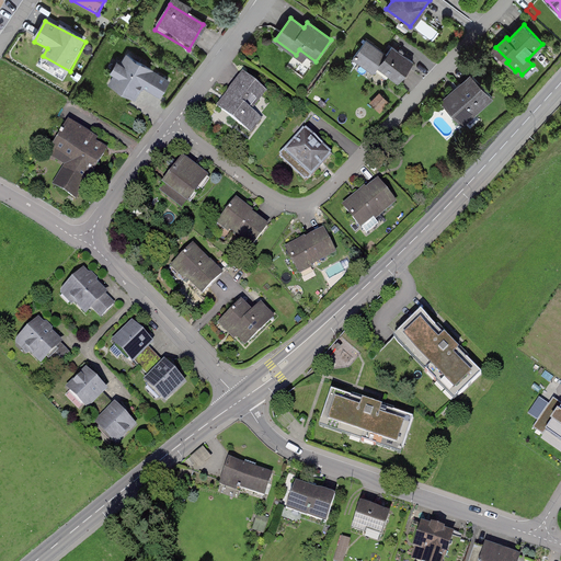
[(414,63),(392,46),(386,54),(367,39),(353,58),(374,73),(380,65),(392,73),(390,76),(399,82),(414,63)]
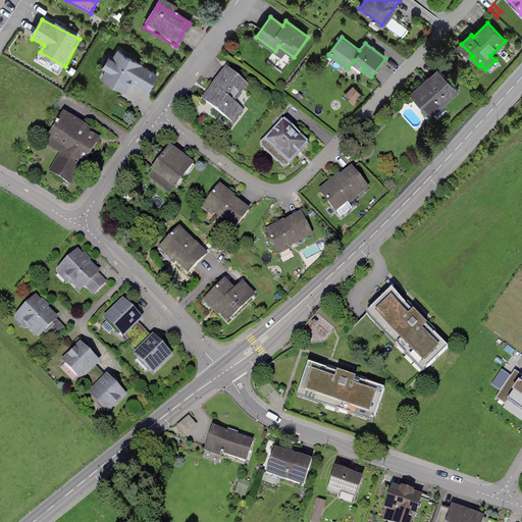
[(156,76),(118,54),(101,83),(140,105),(156,76)]
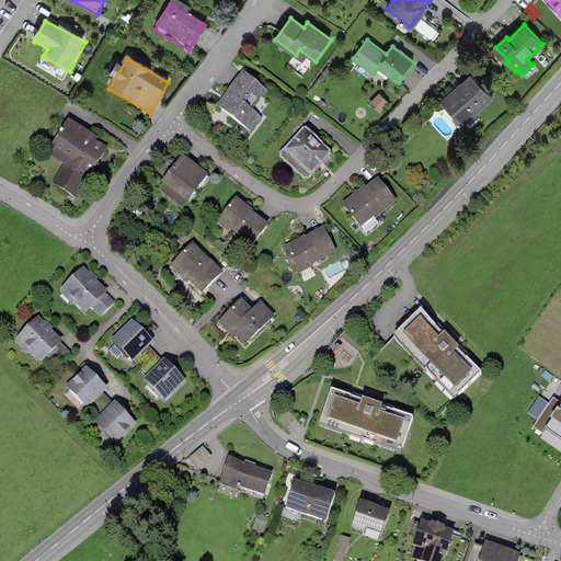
[(265,91),(244,76),(219,107),(251,133),(262,118),(250,110),(265,91)]
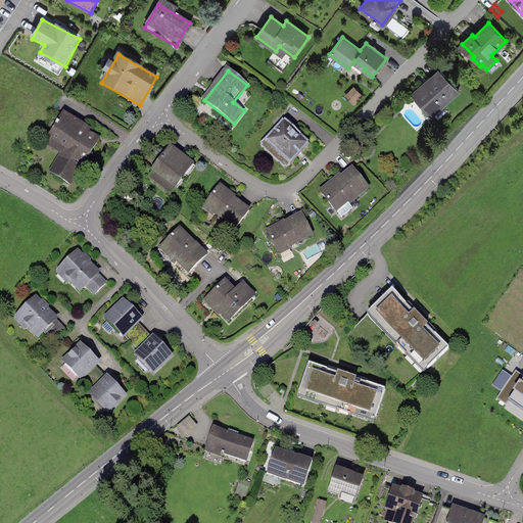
[(424,85),(416,93),(425,102),(421,106),(431,117),(460,91),(441,73),(426,87),(424,85)]
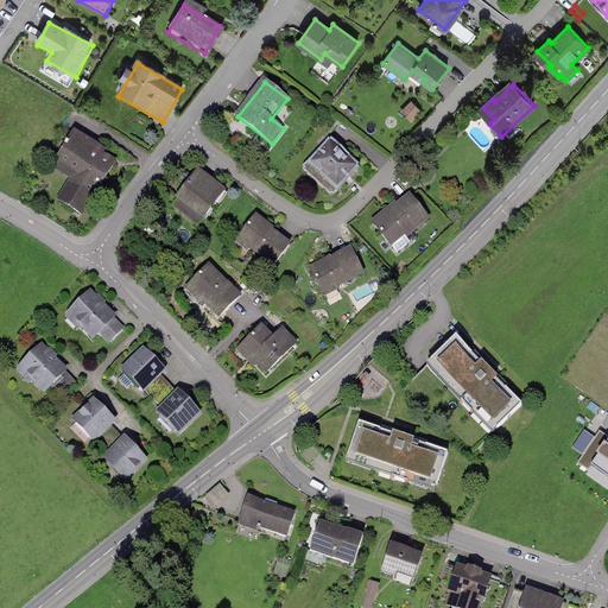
[(418,109),(412,103),(403,112),(410,118),(418,109)]
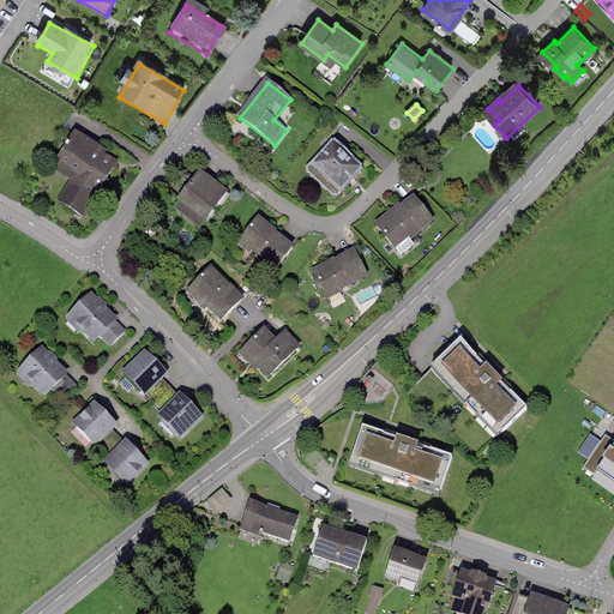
[(120,158),(76,131),(53,166),(71,176),(56,199),(84,216),(120,158)]
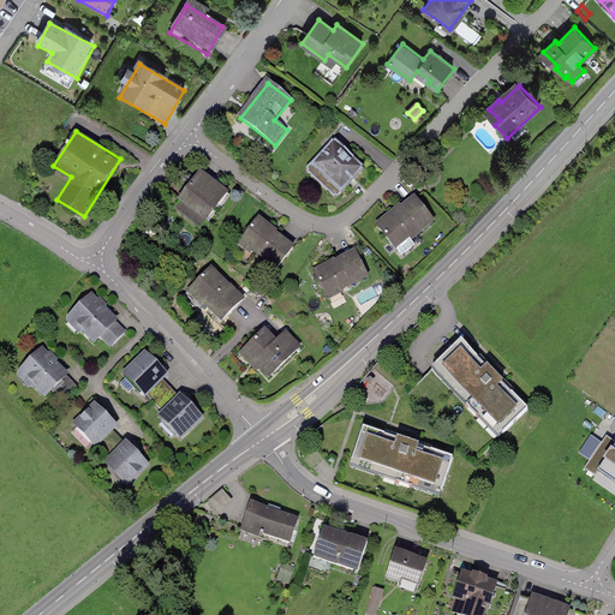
[(334,139),(305,171),(336,199),(365,168),(334,139)]
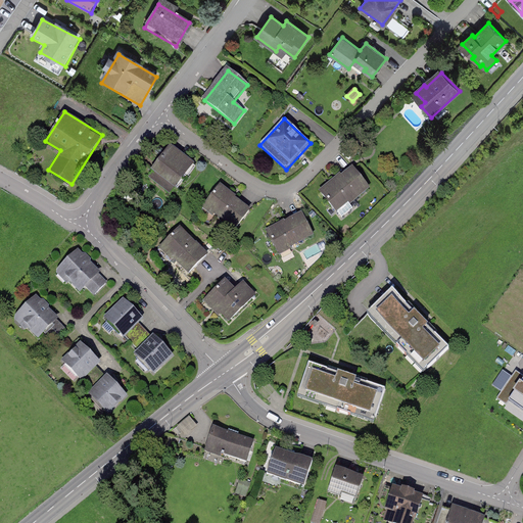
[(196,164),(171,144),(151,169),(178,189),(196,164)]
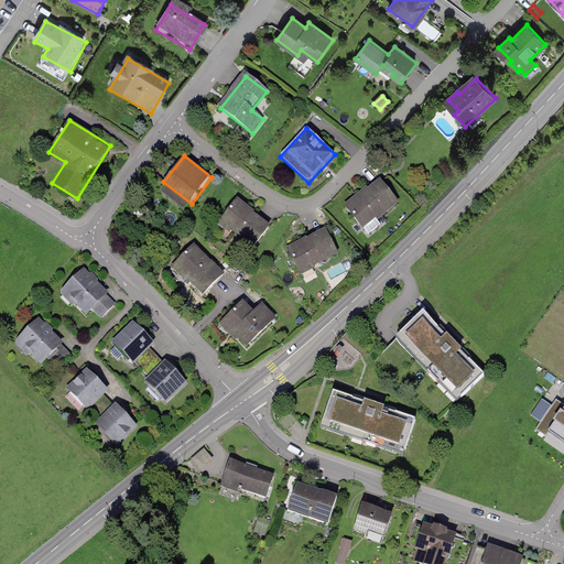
[(368,190),(346,207),(369,235),(380,225),(376,219),(397,202),(381,183),(370,192),(368,190)]
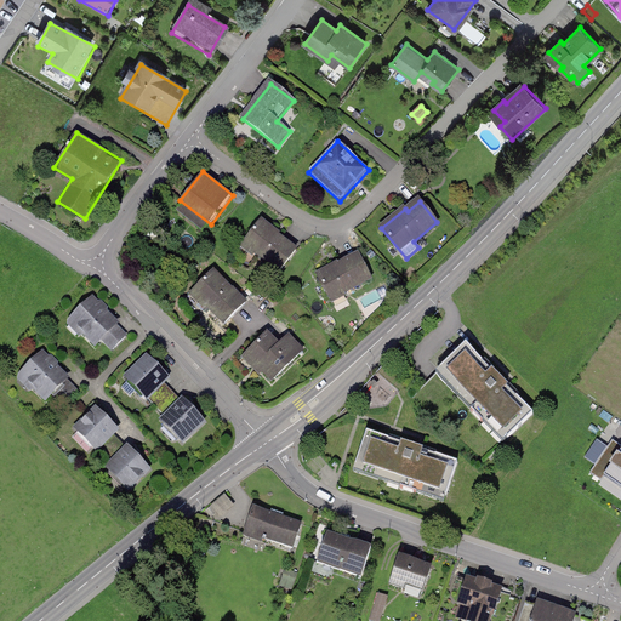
[(296,244),(265,220),(243,246),(275,272),(296,244)]
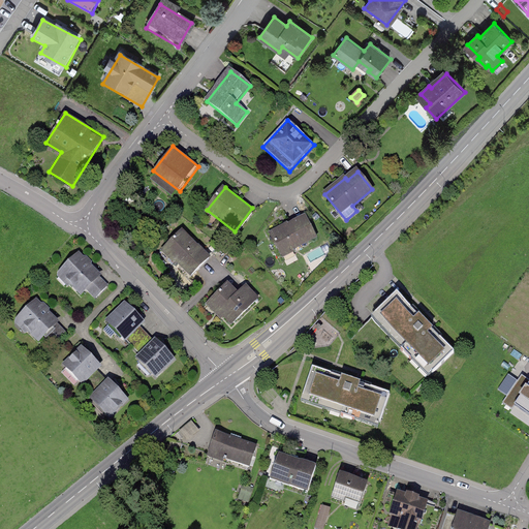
[(303,214),(269,232),(282,257),(316,239),(303,214)]
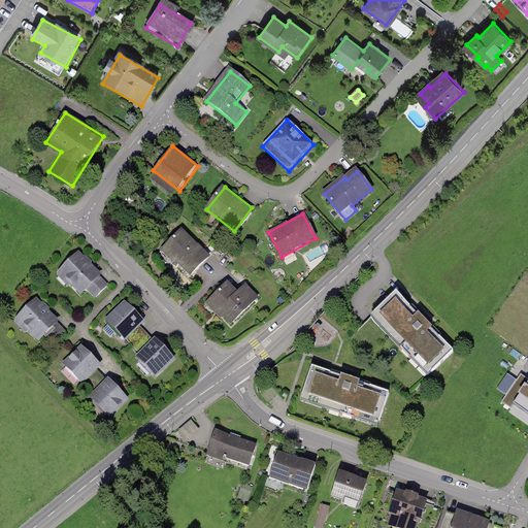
[(209,256),(183,228),(160,250),(187,277),(209,256)]
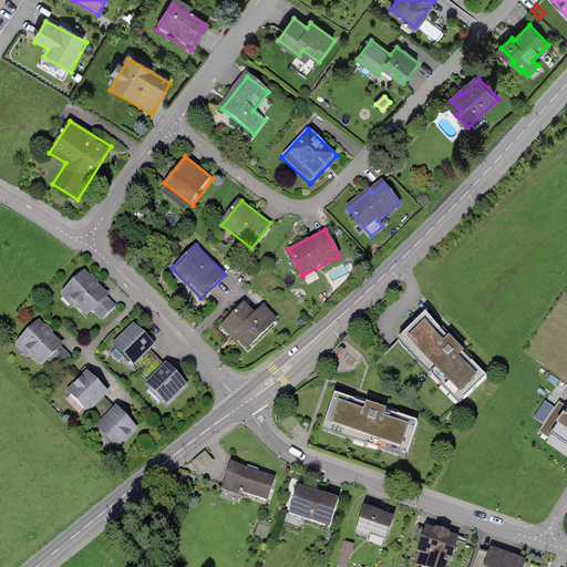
[(110,296),(83,269),(61,291),(88,318),(110,296)]
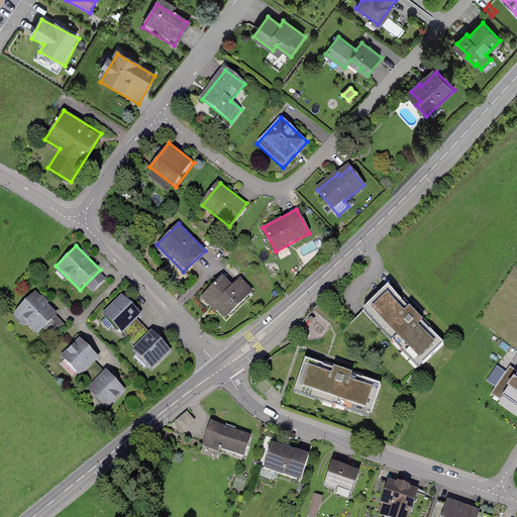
[(108,278),(100,270),(87,283),(95,291),(108,278)]
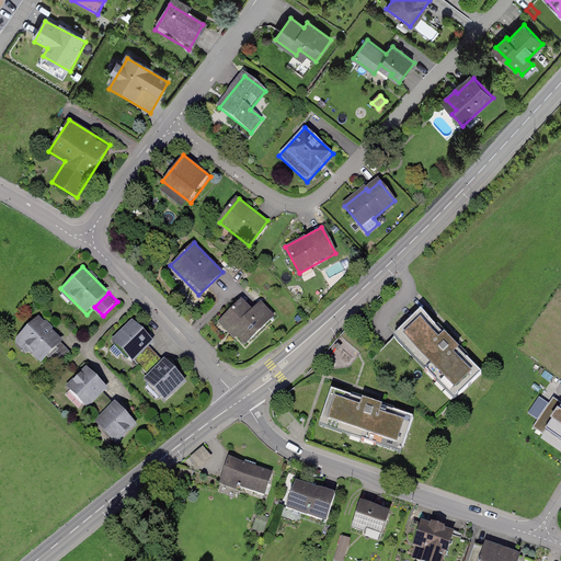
[(240,297),(217,321),(243,347),(273,316),(258,301),(252,308),(240,297)]
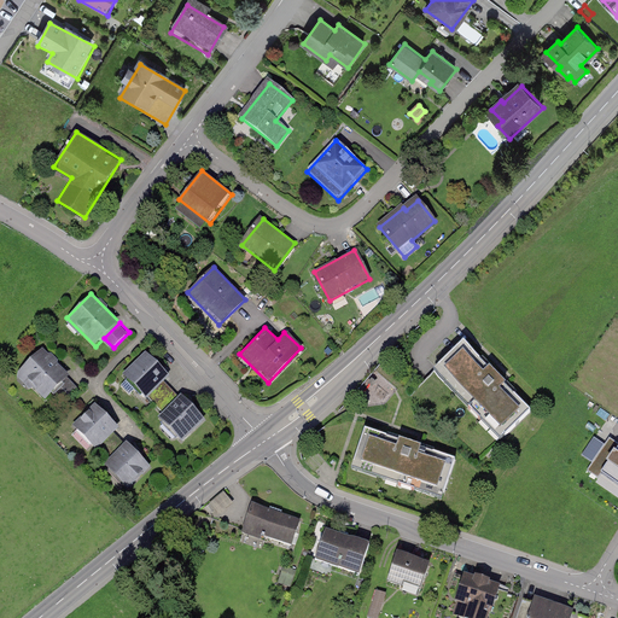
[(529,412),(461,342),(438,359),(433,369),(501,438),(529,412)]
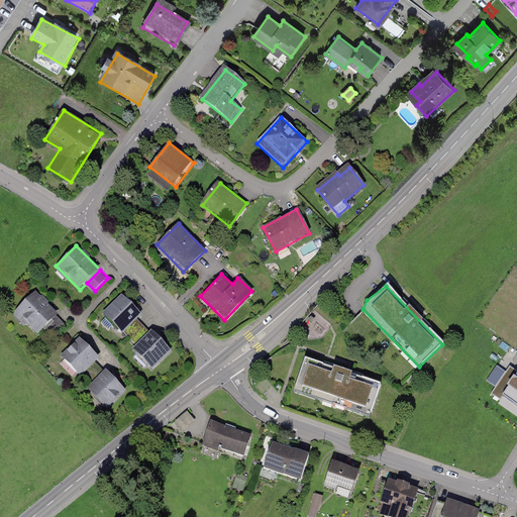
[(59,314),(35,290),(14,310),(38,334),(59,314)]
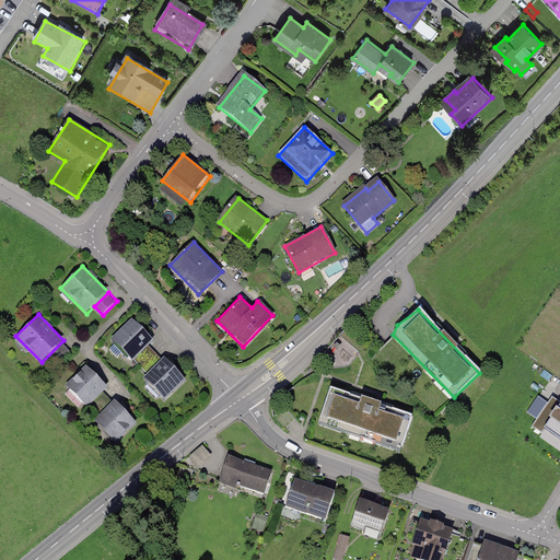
[(154,339),(136,319),(109,343),(128,363),(154,339)]
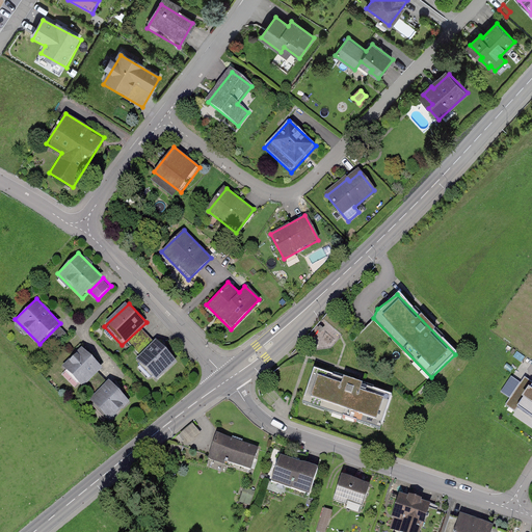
[(176,361),(158,341),(136,360),(154,380),(176,361)]
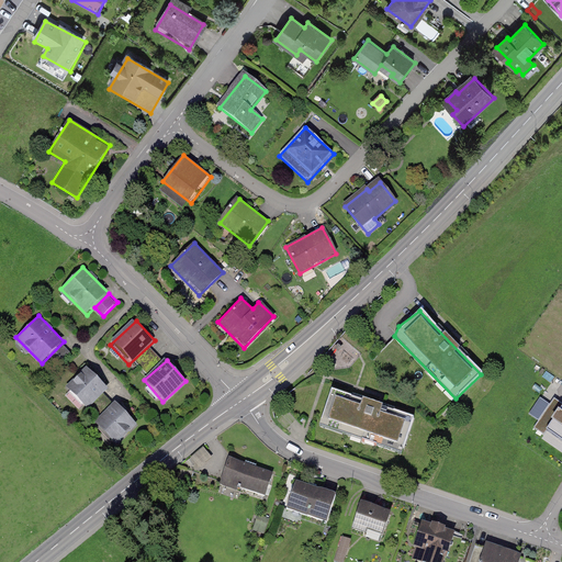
[(110,389),(87,366),(62,391),(85,414),(110,389)]
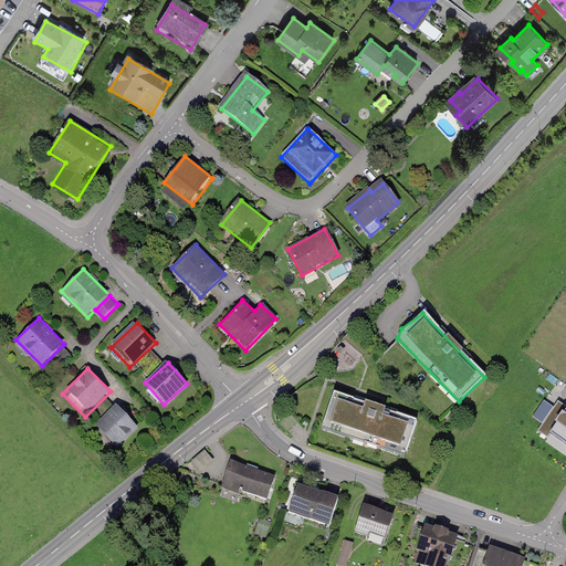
[(332,395),(322,427),(408,451),(418,419),(332,395)]
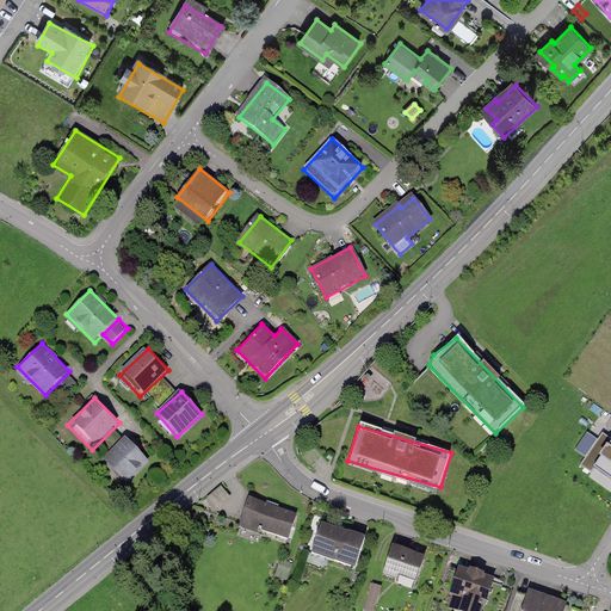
[(598,440),(587,433),(575,450),(586,457),(598,440)]
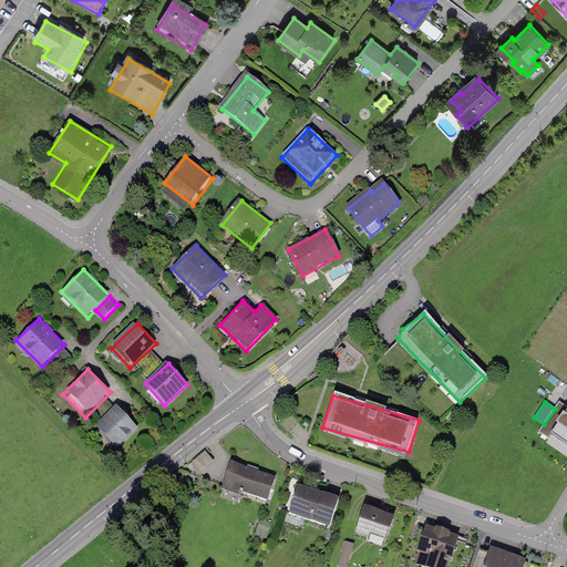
[(141,430),(117,404),(96,424),(119,449),(141,430)]
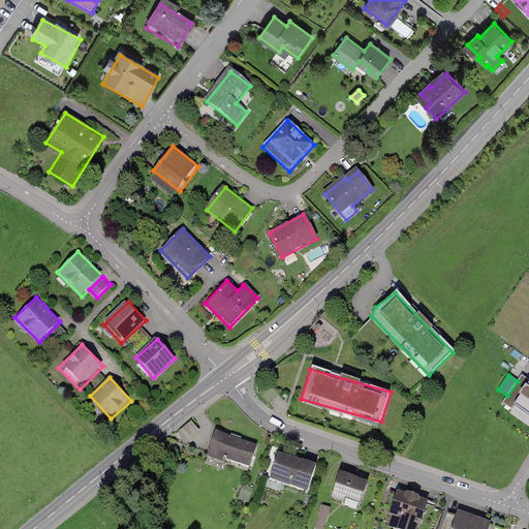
[(528,419),(528,382),(521,377),(518,381),(504,404),(528,419)]
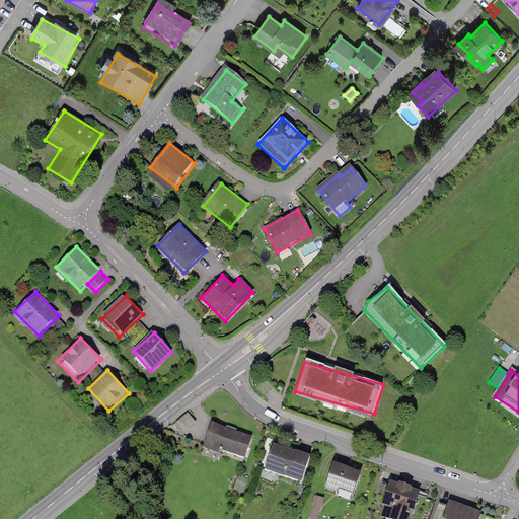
[(176,424),(186,432),(198,421),(189,412),(176,424)]
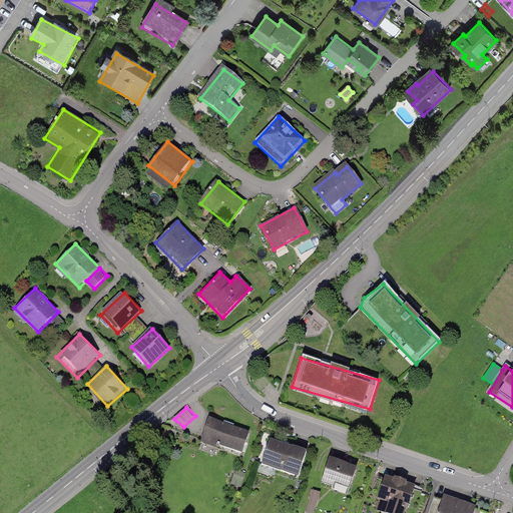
[(247,431),(208,418),(200,441),(239,454),(247,431)]
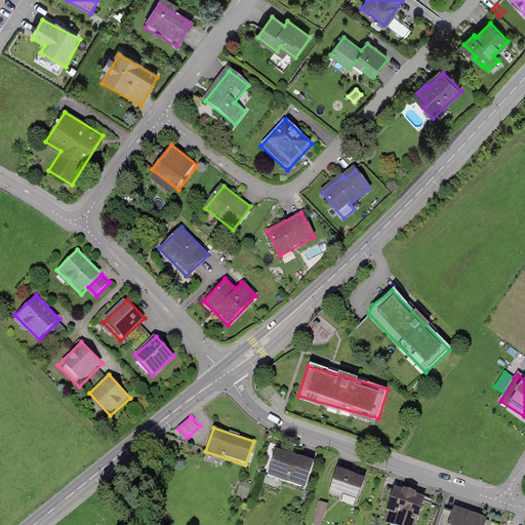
[(313,461),(276,449),(268,474),(305,487),(313,461)]
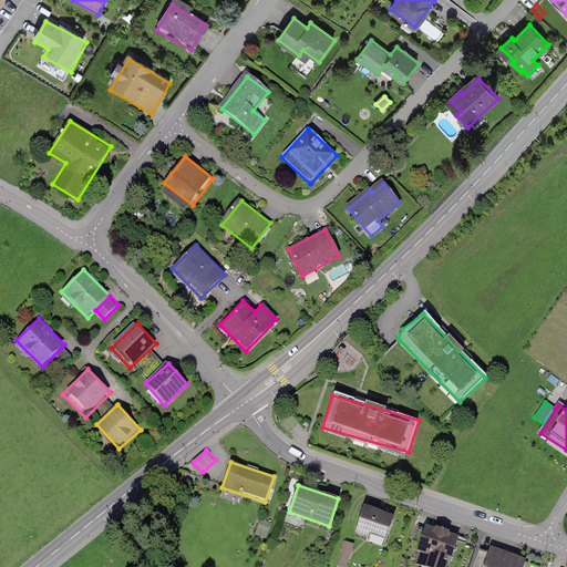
[(394,515),(363,505),(356,527),(387,537),(394,515)]
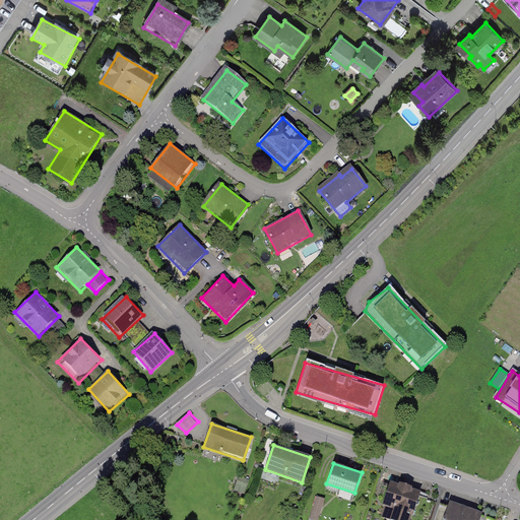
[(410,519),(420,493),(391,481),(379,514),(395,519),(410,519)]
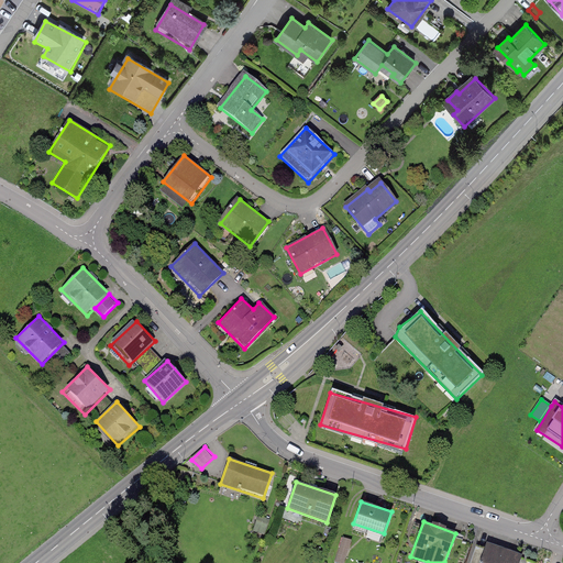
[(338,562),(340,562),(345,562),(353,540),(344,537),(338,562)]
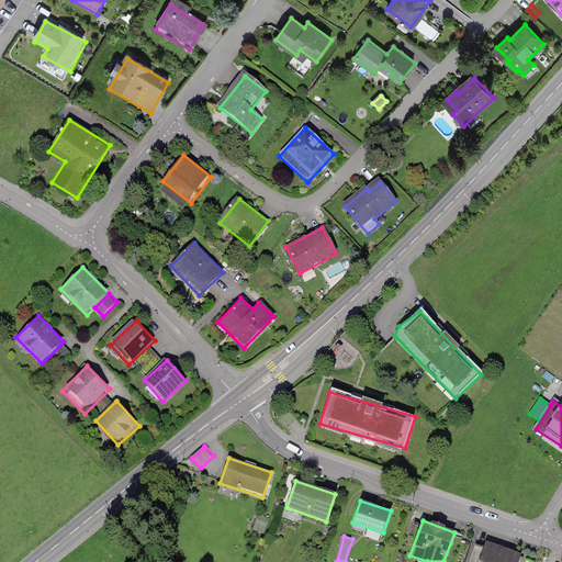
[(519,561),(523,554),(486,542),(479,561),(519,561)]
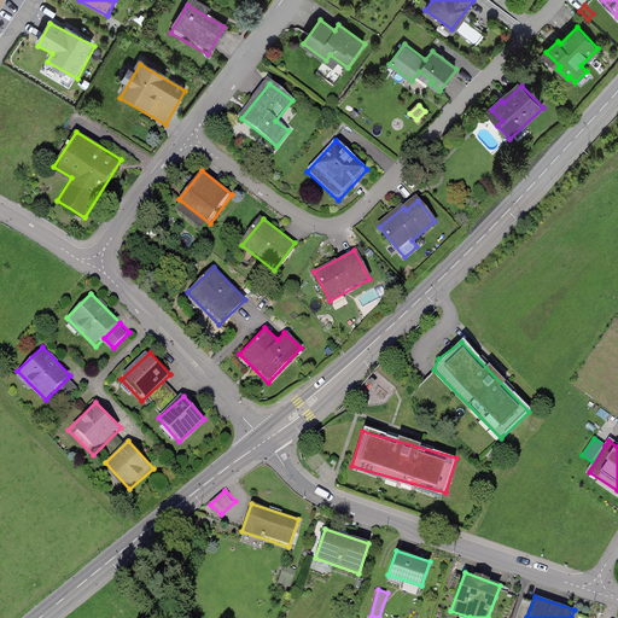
All buildings are outlined.
